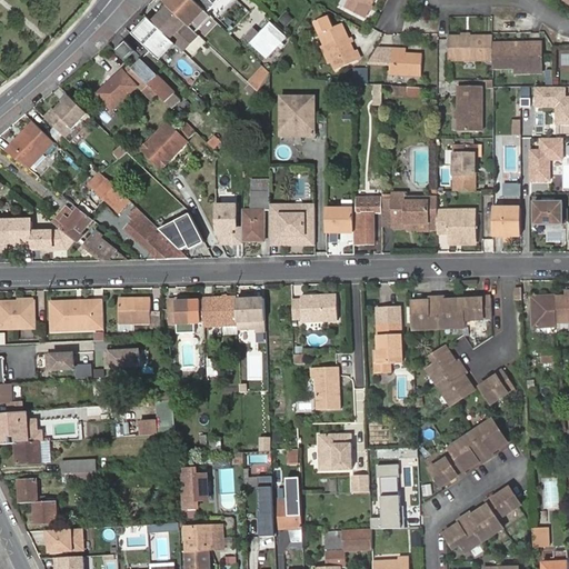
[(191,0),(176,0),(169,8),(196,35),(210,18),(208,16),(191,0)]
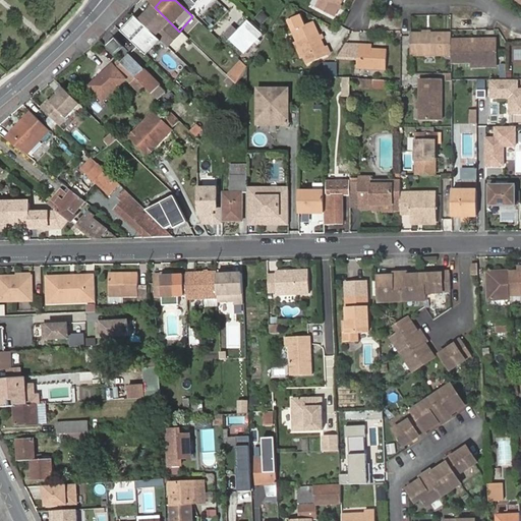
[(175,0),(190,14),(203,0),(175,0)]
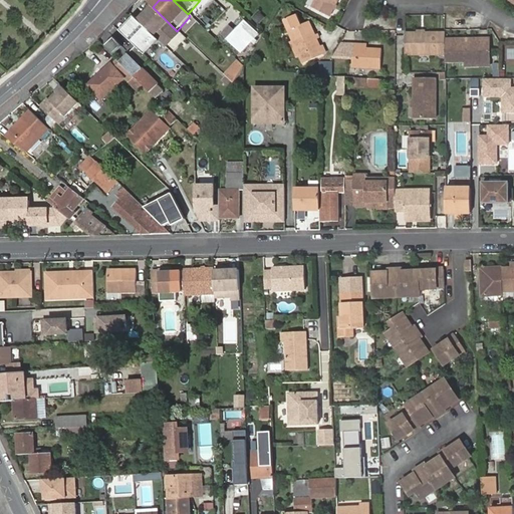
[(315,0),(311,7),(329,17),(333,9),(336,5),(338,0),(315,0)]
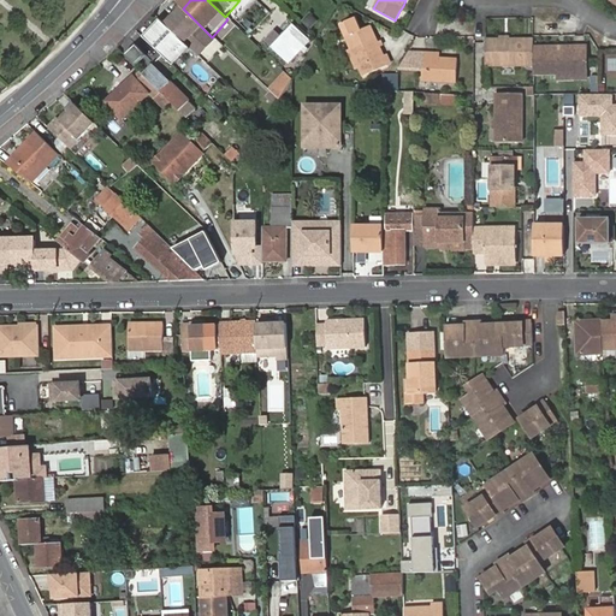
[(183,9),(181,6),(167,21),(193,46),(200,54),(214,40),(212,37),(183,9)]
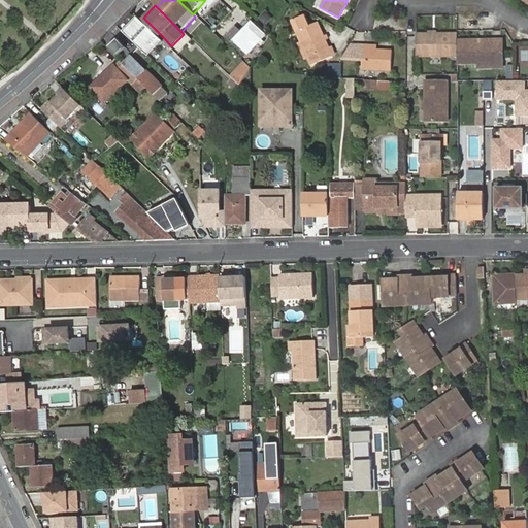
[(151,55),(165,39),(143,18),(138,14),(124,29),(151,55)]
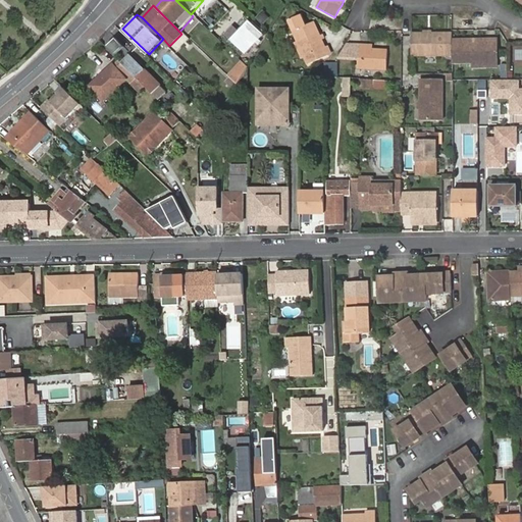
[(244,54),(255,43),(261,36),(248,22),(239,32),(230,41),(244,54)]
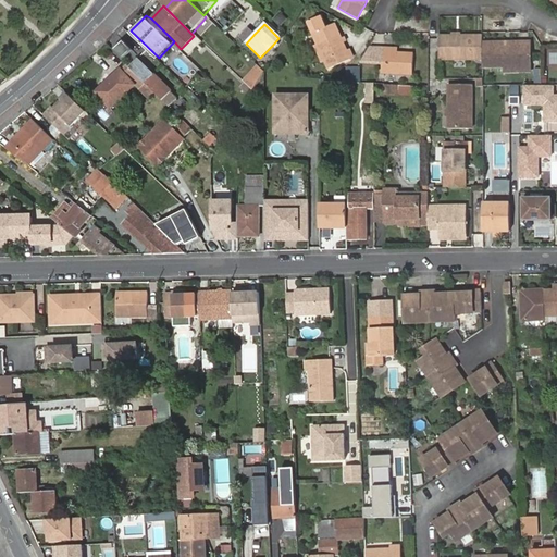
[(246,44),(255,34),(248,28),(239,38),(246,44)]
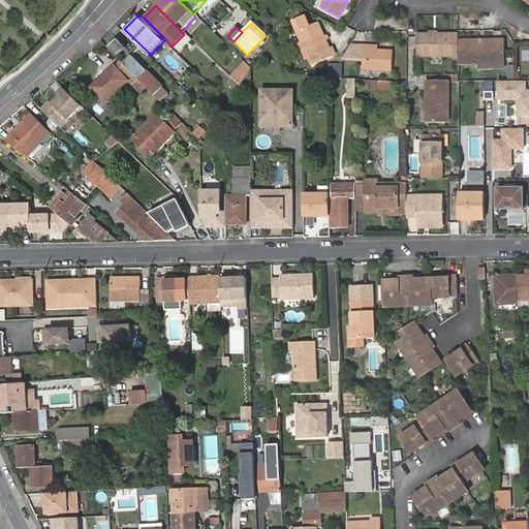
[(329,60),(313,27),(293,36),(309,69),(329,60)]
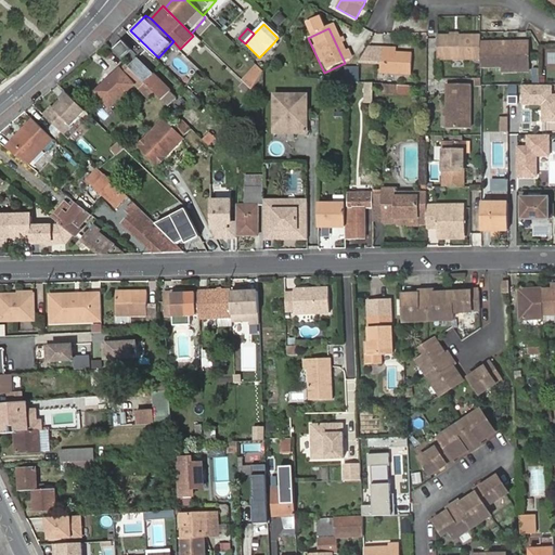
[(481,42),(481,36),(459,37),(449,37),(438,37),(438,61),(481,61),(481,42)]
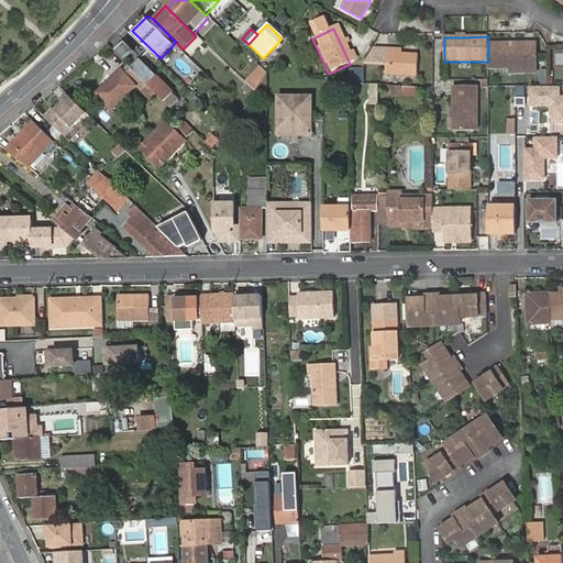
[(124,41),(116,51),(124,59),(134,50),(124,41)]
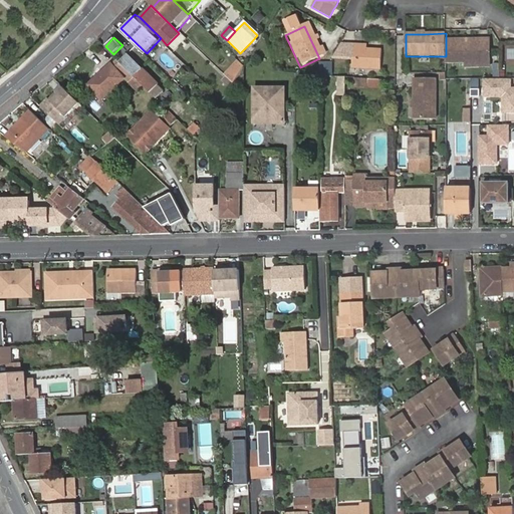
[(467,39),(446,39),(446,56),(446,63),(466,63),(479,63),(480,67),(490,67),(490,39),(471,39),(471,42),(467,42),(467,39)]
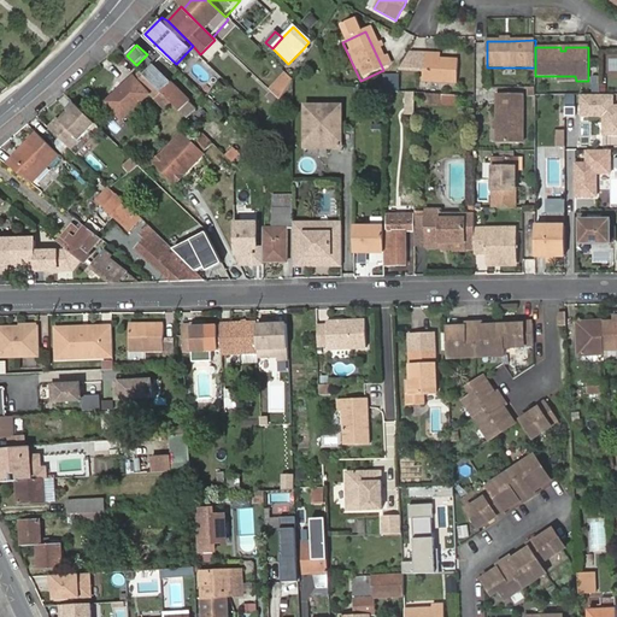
[(459,60),(438,60),(436,63),(433,63),(433,54),(423,54),(409,54),(399,71),(423,71),(423,82),(458,83),(459,60)]
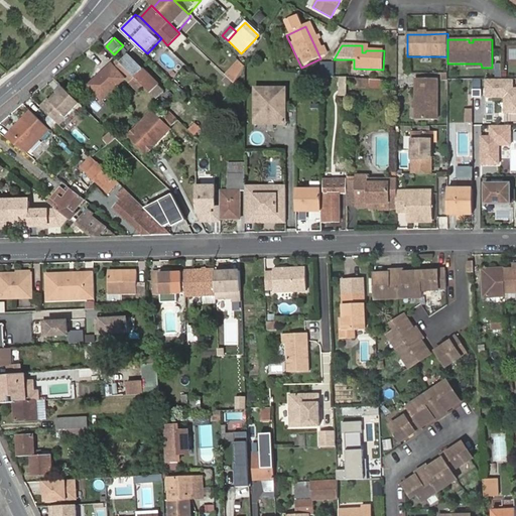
[(127,56),(119,63),(136,81),(155,99),(163,91),(127,56)]
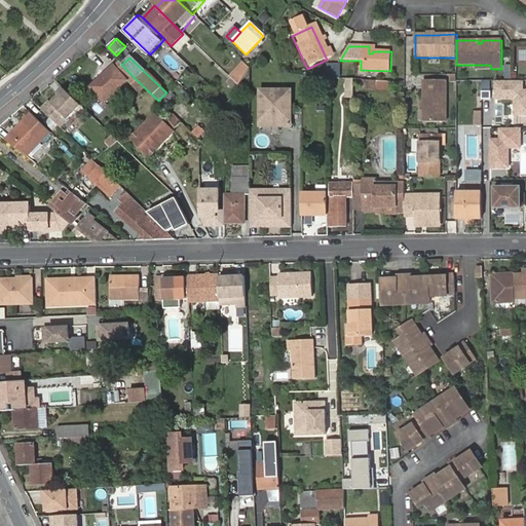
[(242,61),(229,75),(239,84),(250,68),(242,61)]
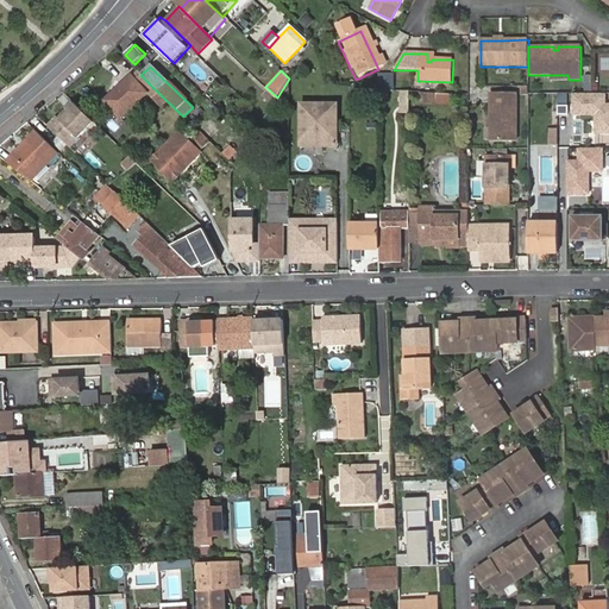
[(161,95),(140,75),(135,81),(131,77),(104,102),(119,119),(148,93),(156,101),(161,95)]
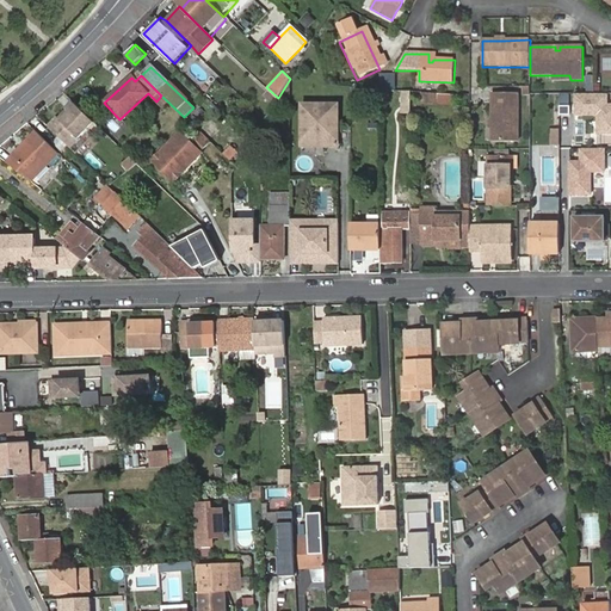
[(409,113),(409,90),(399,90),(399,113),(409,113)]
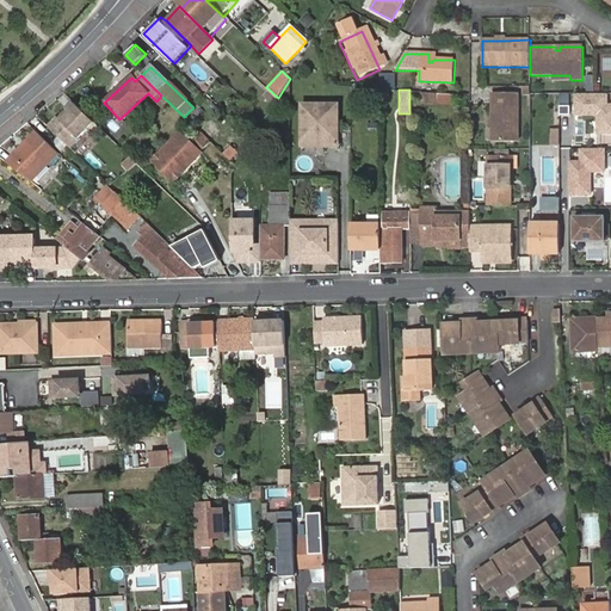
[(605,92),(575,92),(575,109),(599,109),(598,129),(610,128),(610,104),(605,104),(605,92)]
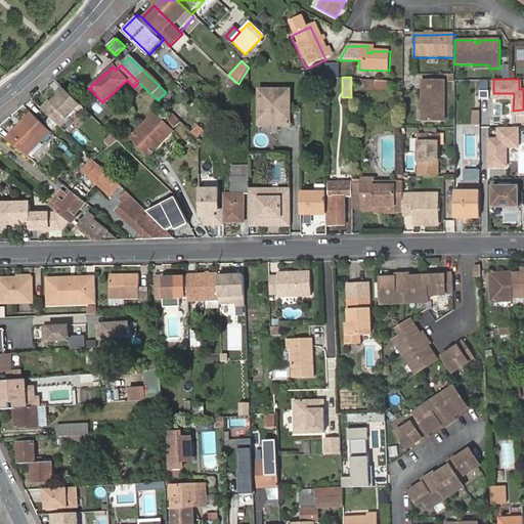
[(423,80),(423,123),(443,122),(443,80),(423,80)]
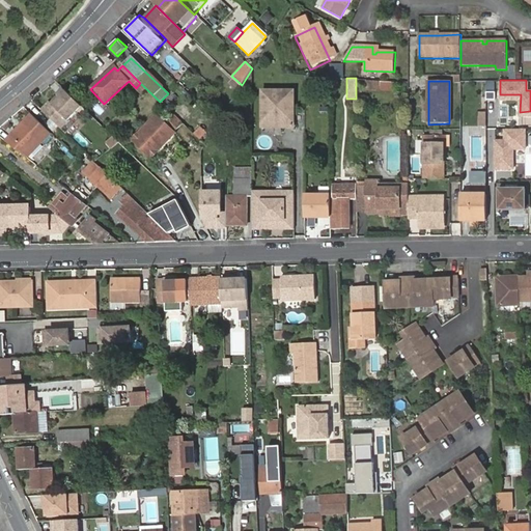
[(50,103),(42,110),(60,130),(82,108),(64,90),(58,96),(51,104),(50,103)]
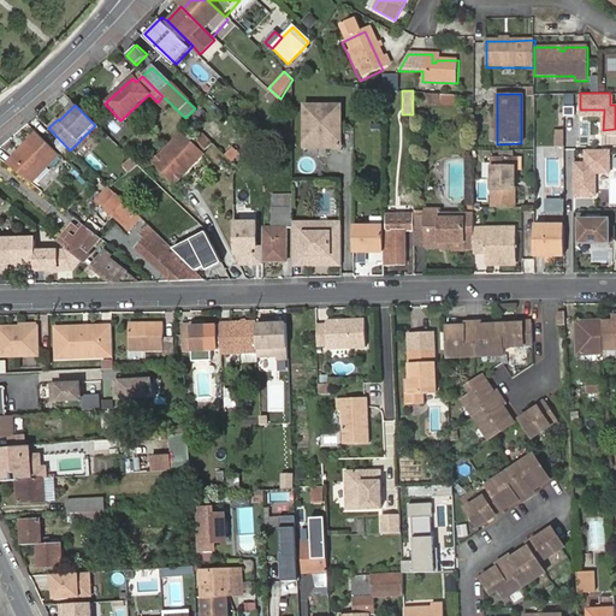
[(342,106),(306,106),(306,148),(342,148),(342,106)]
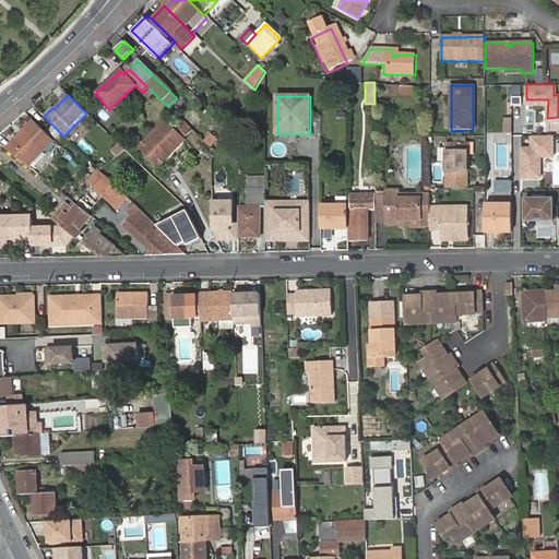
[(10,142),(2,149),(25,167),(52,141),(33,121),(20,133),(22,135),(12,145),(10,142)]
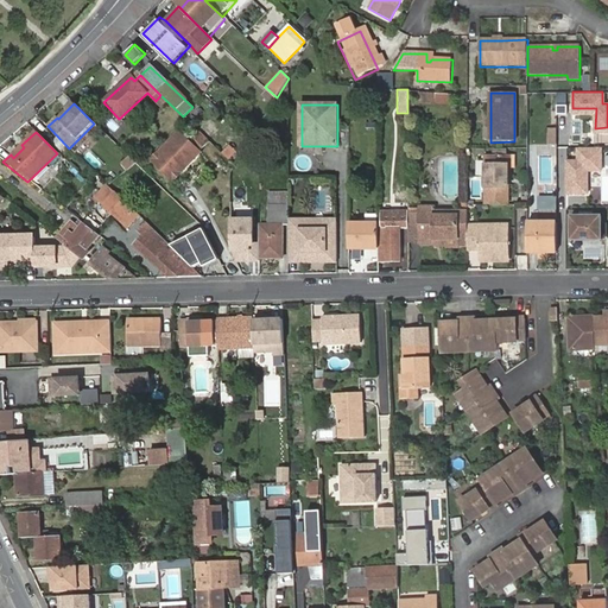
[(209,143),(200,133),(190,144),(179,133),(152,160),(172,179),(209,143)]
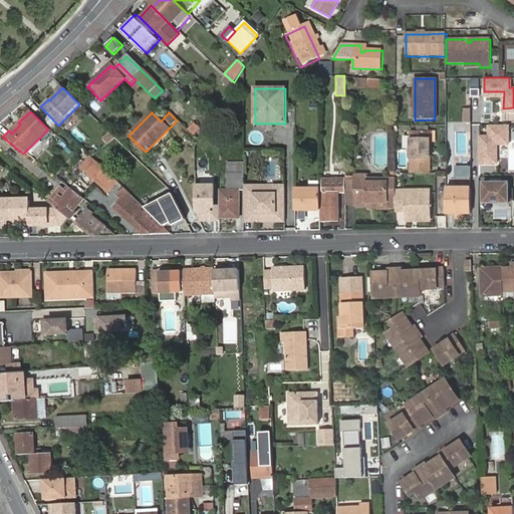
[(194,135),(199,126),(191,121),(186,130),(194,135)]
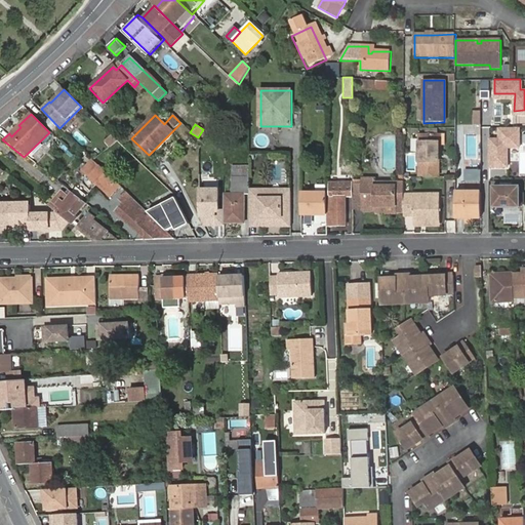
[(21,127),(18,125),(9,133),(11,136),(21,127)]
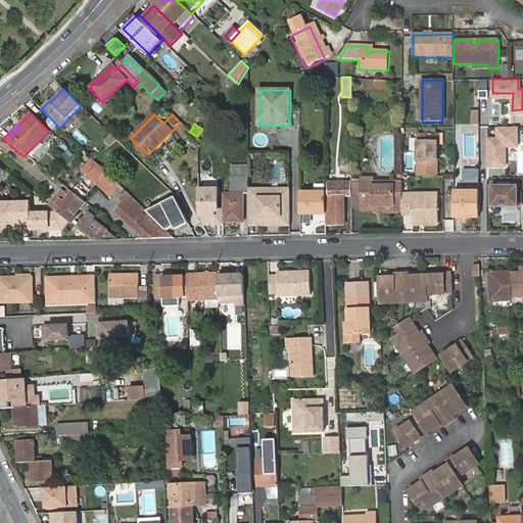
[(496,137),(487,137),(486,168),(506,168),(506,147),(518,147),(518,127),(496,127),(496,137)]
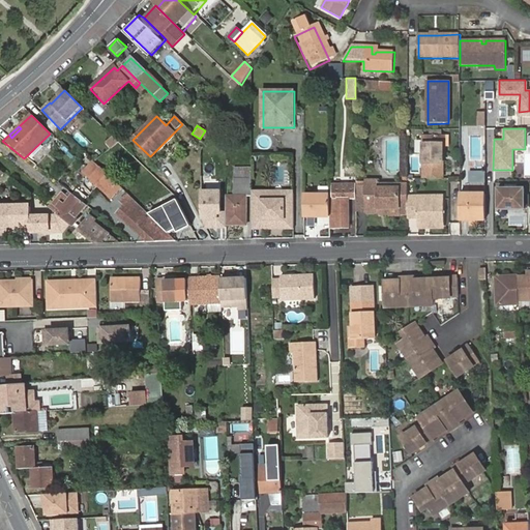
[(110,145),(113,142),(102,131),(99,135),(110,145)]
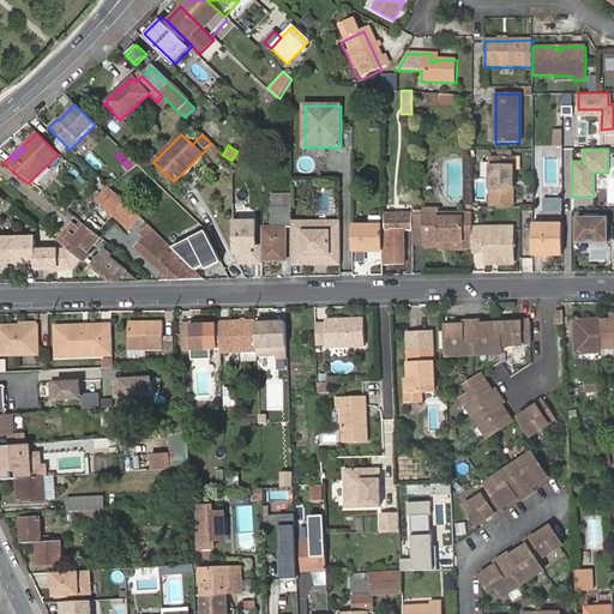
[(513,198),(513,156),(489,156),(491,198),(513,198)]
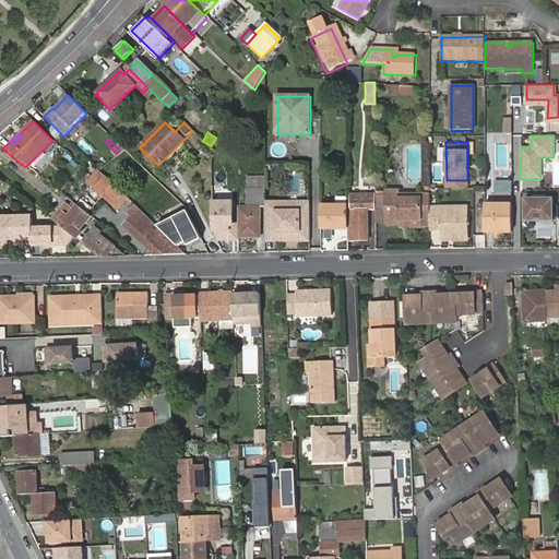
[(123,202),(126,204),(130,201),(105,177),(99,170),(98,169),(86,182),(94,189),(117,210),(123,202)]
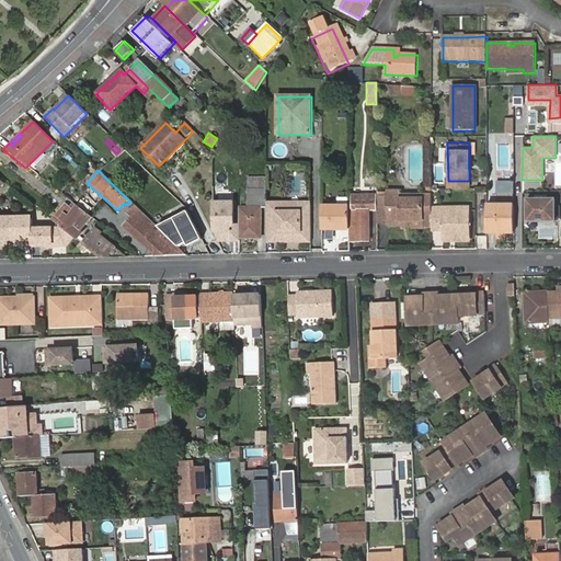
[(265,205),(265,178),(247,179),(247,208),(240,208),(239,225),(239,239),(261,238),(260,208),(265,208),(265,205)]
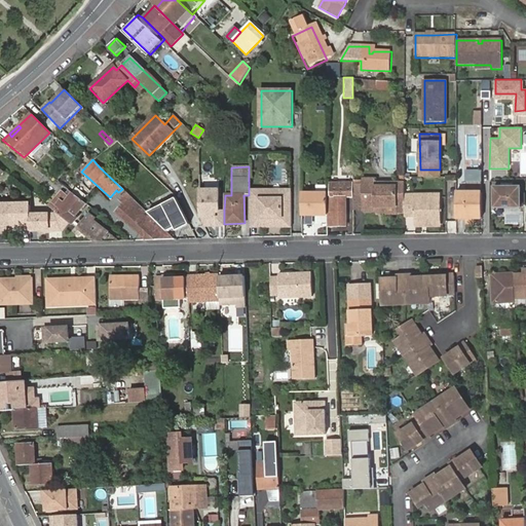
[(462,170),(462,181),(480,182),(480,170),(462,170)]
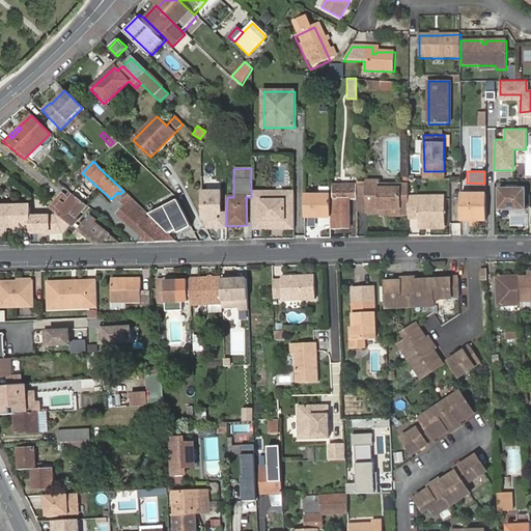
[(357,198),(357,214),(366,214),(367,182),(357,182),(357,186),(357,198)]
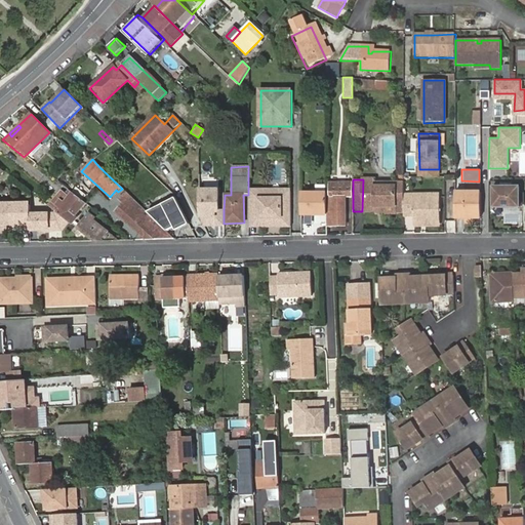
[(363,179),(362,211),(374,211),(374,214),(378,214),(378,207),(378,187),(374,187),(374,183),(374,179),(363,179)]
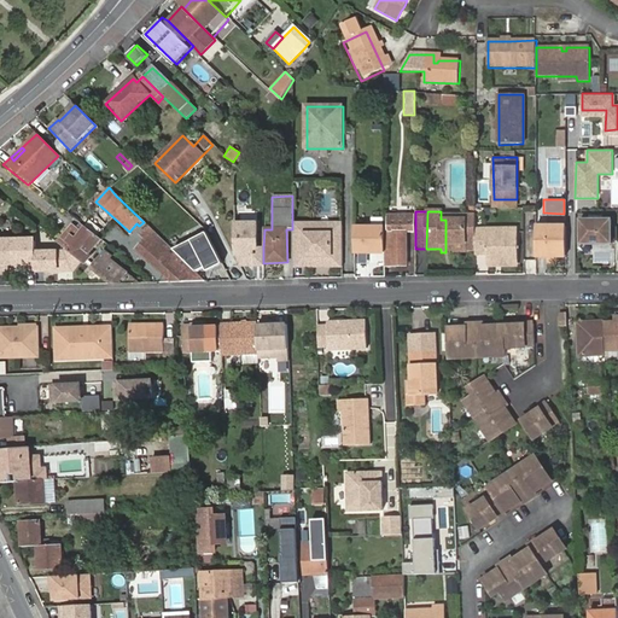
[(454,244),(454,252),(466,252),(476,252),(476,244),(476,229),(476,211),(465,211),(465,215),(465,220),(445,220),(445,244),(454,244)]
